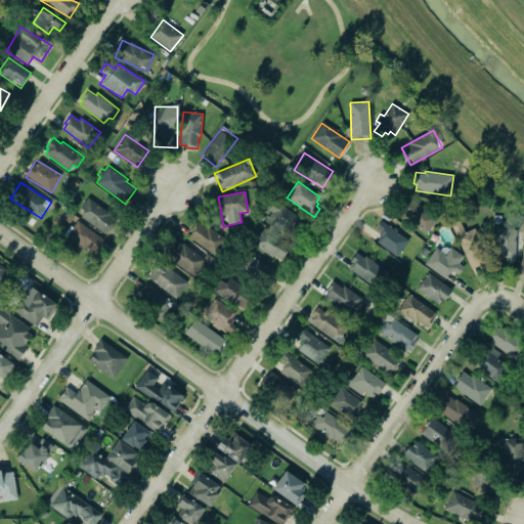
[(81,216),(85,211),(81,208),(88,197),(111,213),(110,216),(116,220),(110,228),(108,227),(104,233),(81,216)]
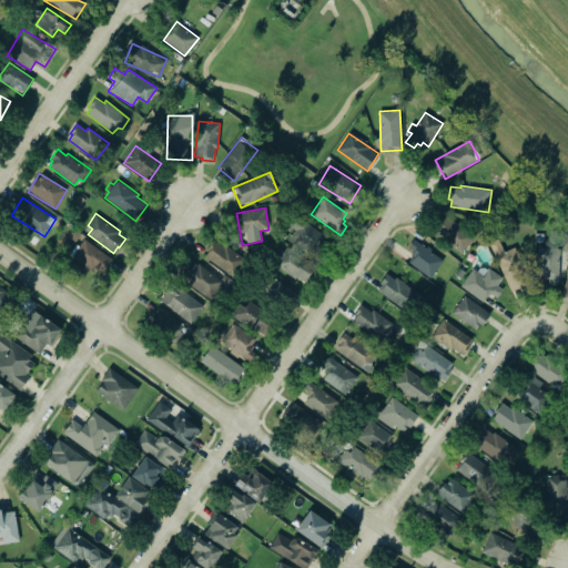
[(475,234),(442,216),(432,235),(465,253),(475,234)]
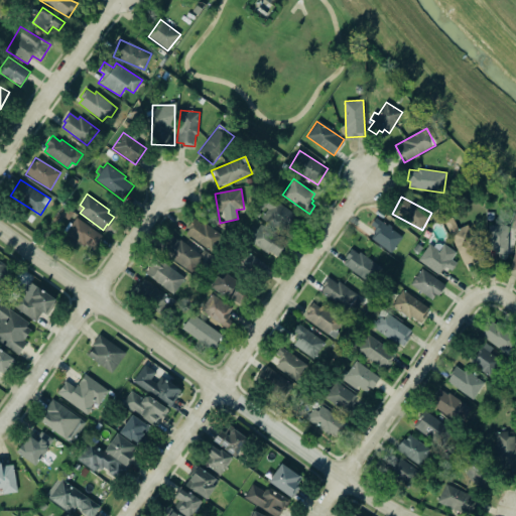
[(298,214),(270,199),(260,218),(289,233),(298,214)]
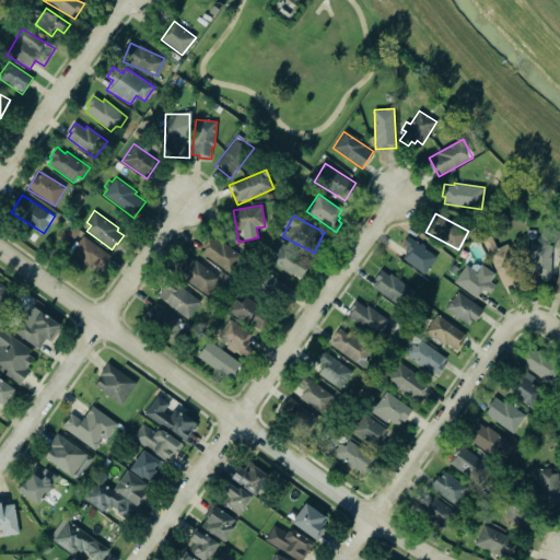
[(82,235),(112,256),(101,271),(93,265),(91,267),(85,264),(82,269),(73,263),(77,257),(68,251),(76,240),(78,242),(82,235)]
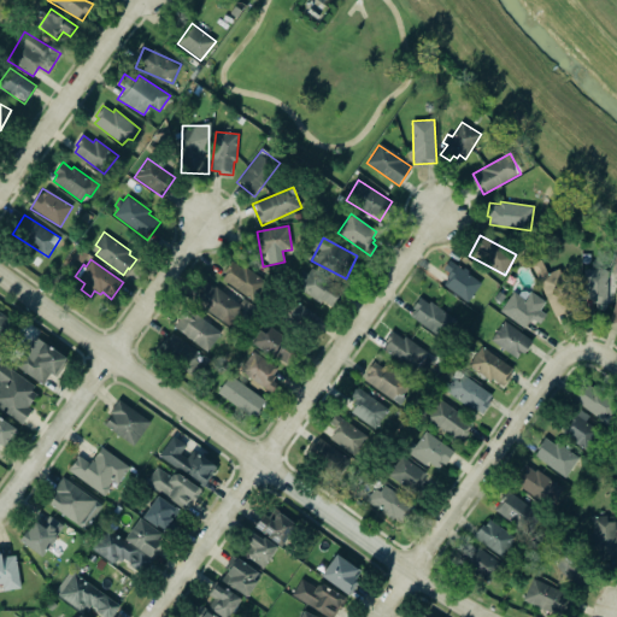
[(468,303),(482,283),(450,259),(444,268),(448,272),(446,276),(448,278),(444,285),(468,303)]
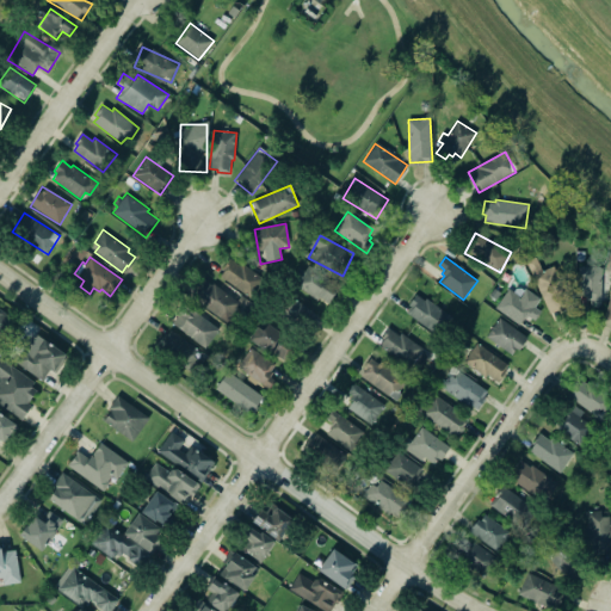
[(526,261),(550,313),(572,303),(554,265),(543,271),(536,257),(526,261)]
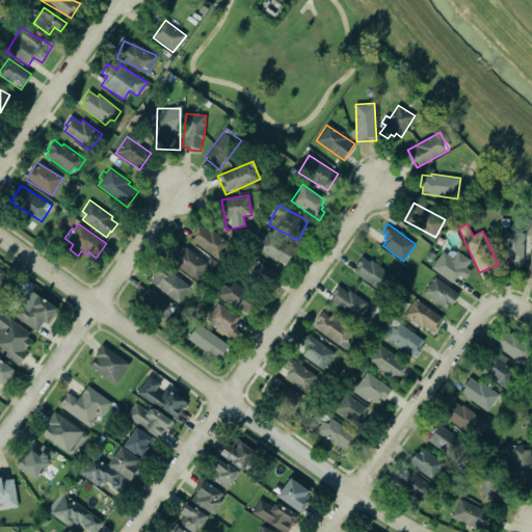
[(192,240),(195,235),(193,233),(200,224),(209,232),(211,230),(231,244),(219,260),(192,240)]
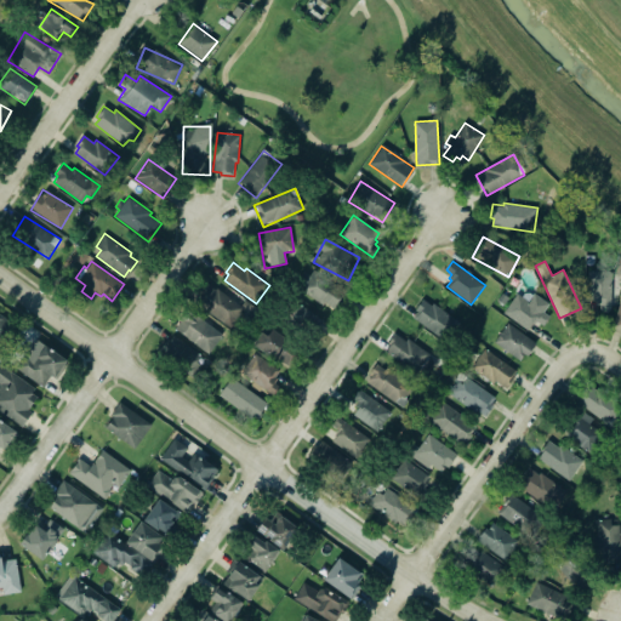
[(314,269),(309,275),(312,277),(302,289),(323,305),(325,301),(334,308),(346,292),(314,269)]
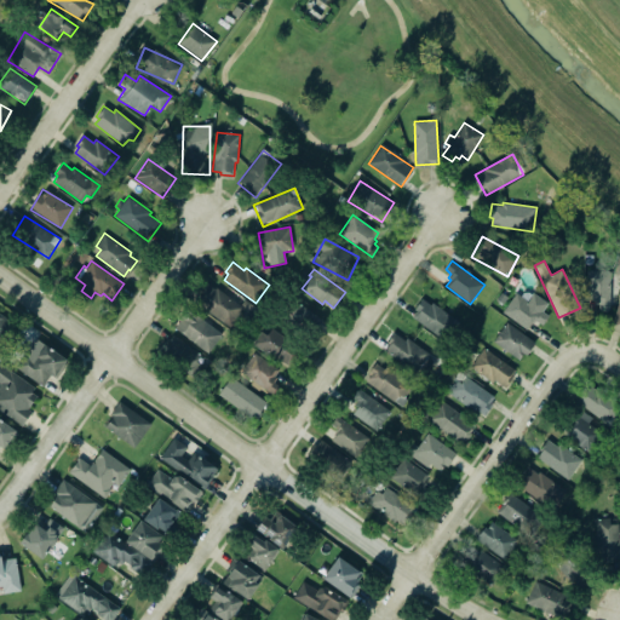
[(612,271),(587,271),(586,309),(610,310),(612,271)]
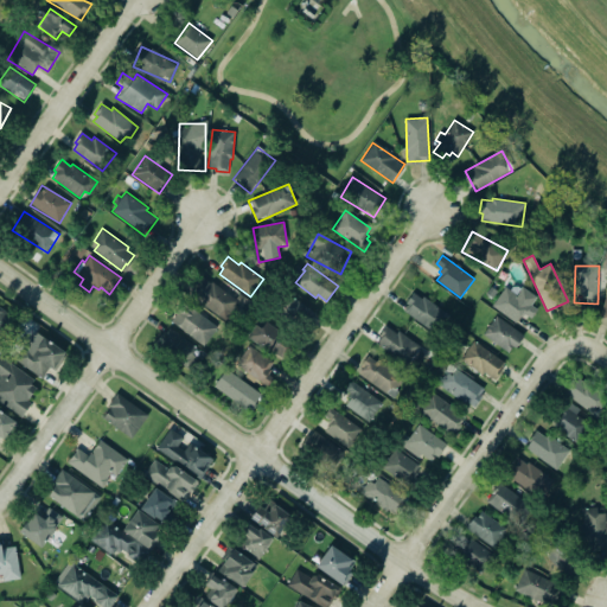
[(189,296),(227,320),(238,300),(202,278),(189,296)]
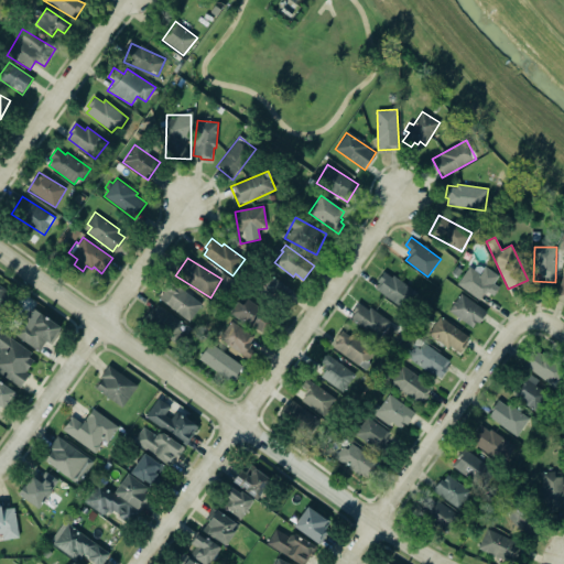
[(499,277),(486,267),(479,274),(469,268),(457,284),(479,300),(486,291),(494,296),(500,288),(494,283),(499,277)]
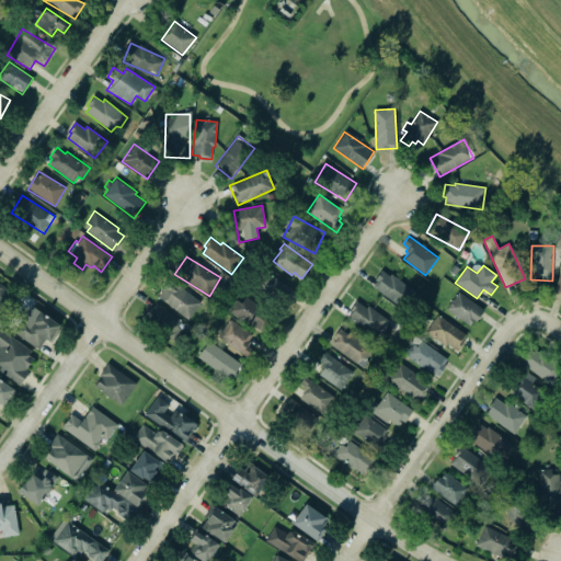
[(415,292),(384,270),(371,287),(403,309),(415,292)]
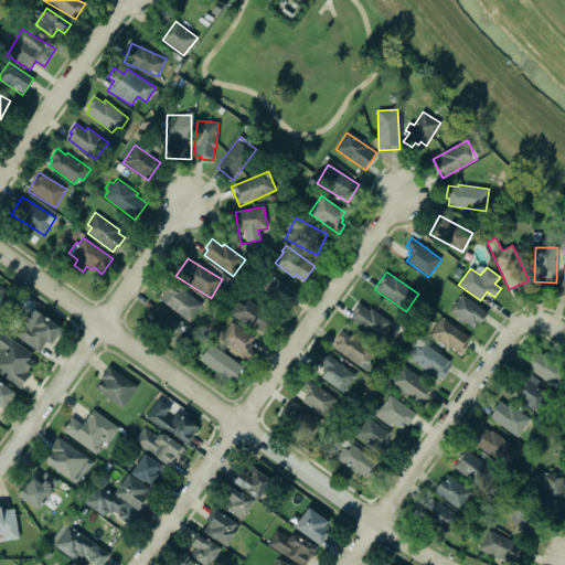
[(291,288),(269,277),(260,294),(283,306),(291,288)]
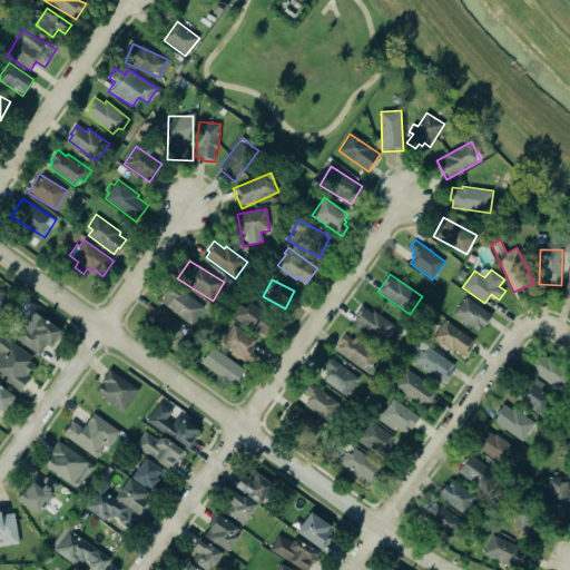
[(190,325),(204,308),(174,285),(160,302),(190,325)]
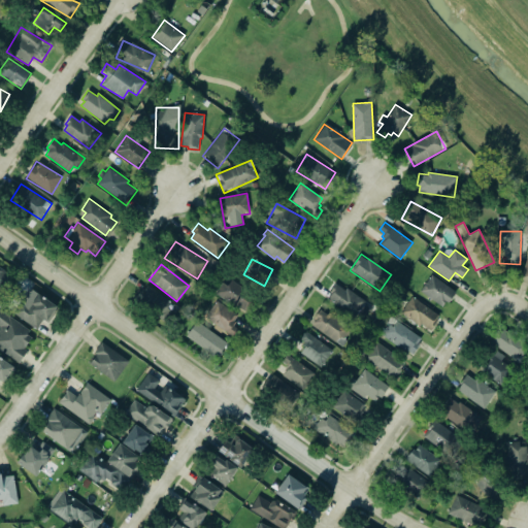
[(0,267),(11,275),(0,290),(0,267)]
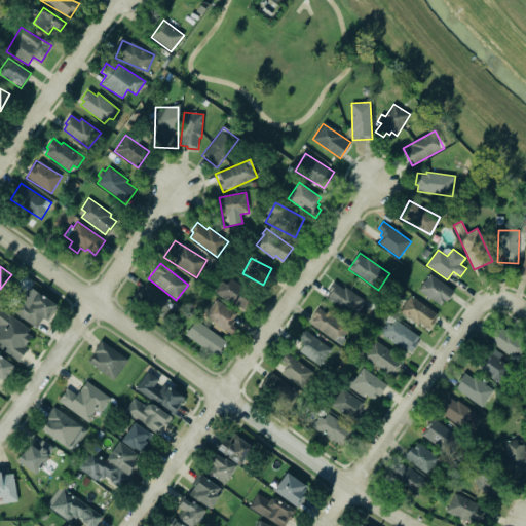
[(430,273),(419,290),(441,305),(445,300),(447,301),(454,291),(430,273)]
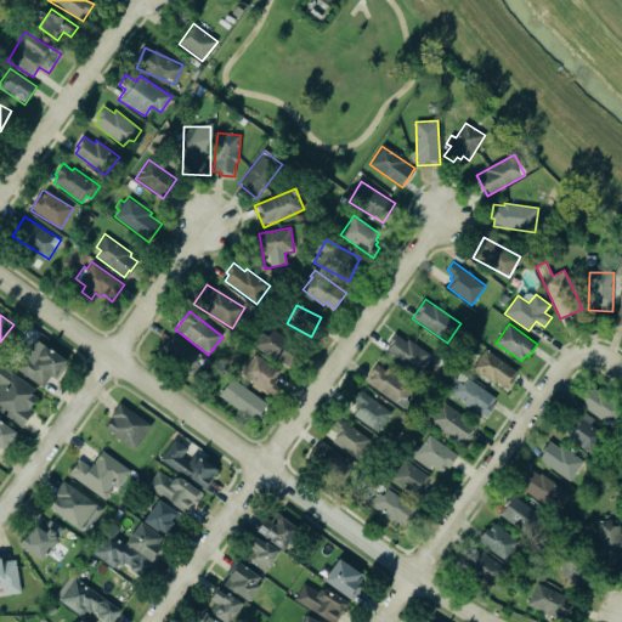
[(286,368),(294,356),(287,350),(292,344),(270,327),(256,346),(286,368)]
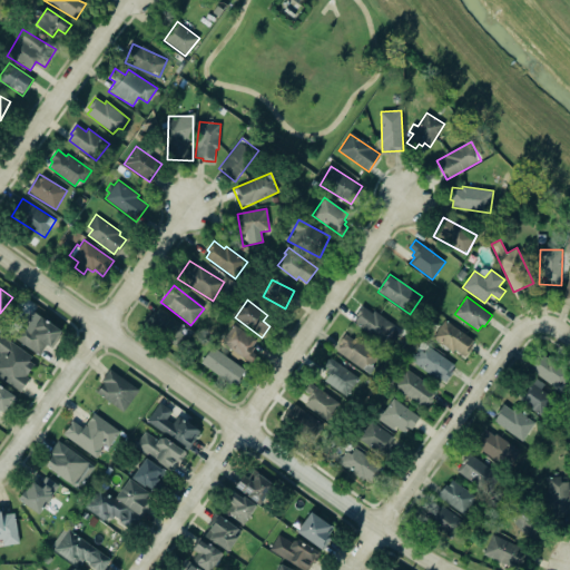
[(386,347),(399,332),(365,305),(352,322),(386,347)]
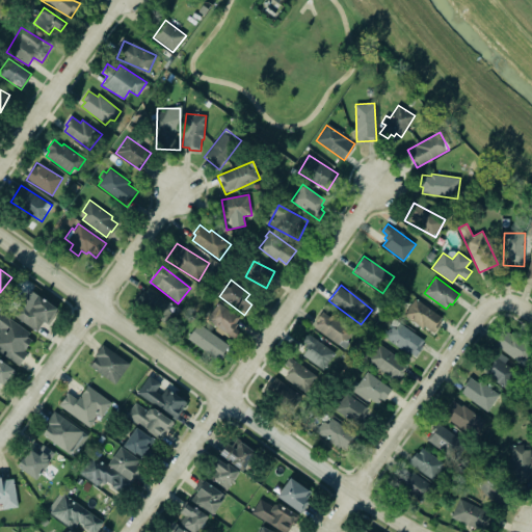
[(165,321),(176,306),(148,287),(136,302),(165,321)]
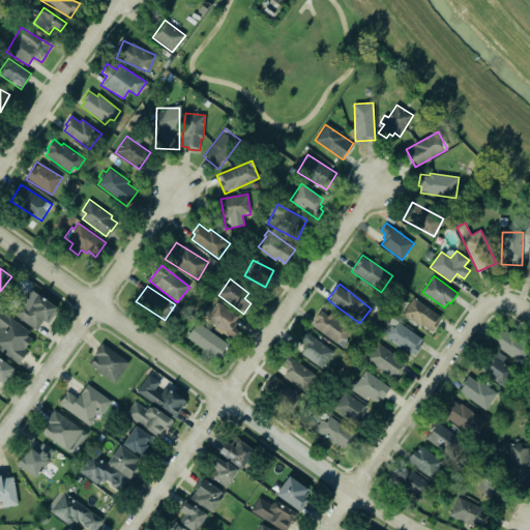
[(56,306),(34,293),(26,305),(21,302),(12,315),(39,331),(56,306)]
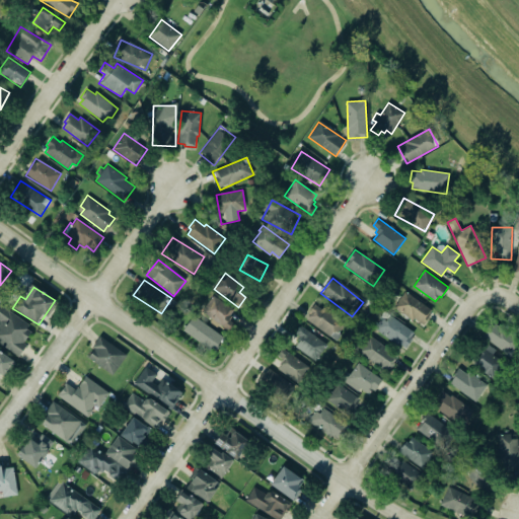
[(424,325),(433,308),(402,293),(393,309),(424,325)]
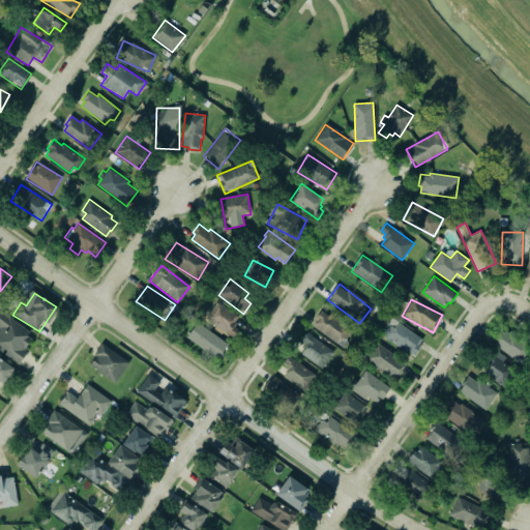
[(235,337),(239,330),(233,326),(239,317),(216,302),(205,320),(235,337)]
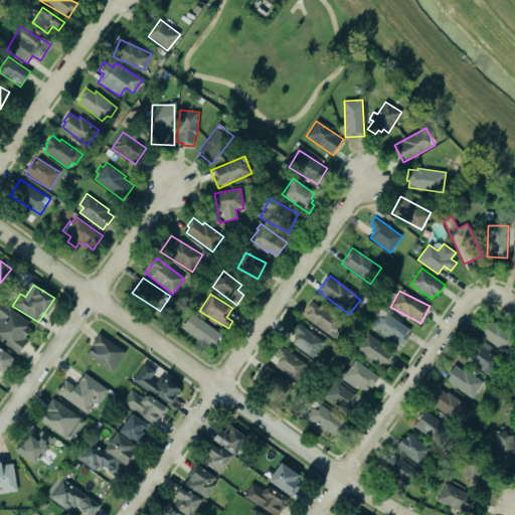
[(343,322),(313,302),(303,317),(333,338),(343,322)]
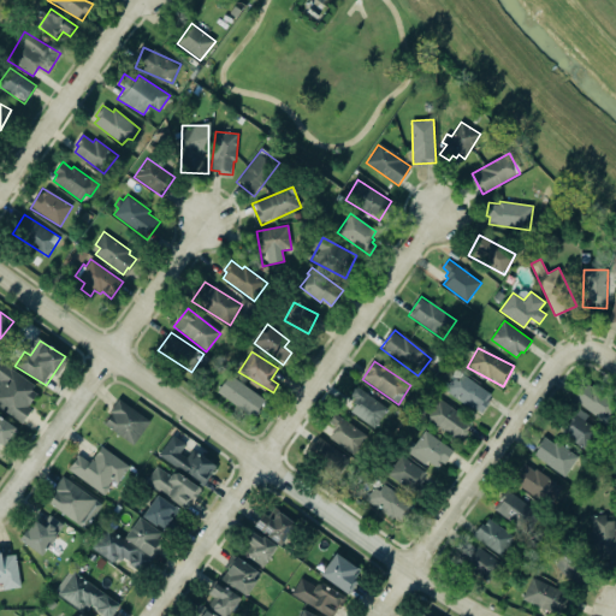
[(0,362),(0,407),(23,424),(33,409),(28,407),(40,390),(0,362)]
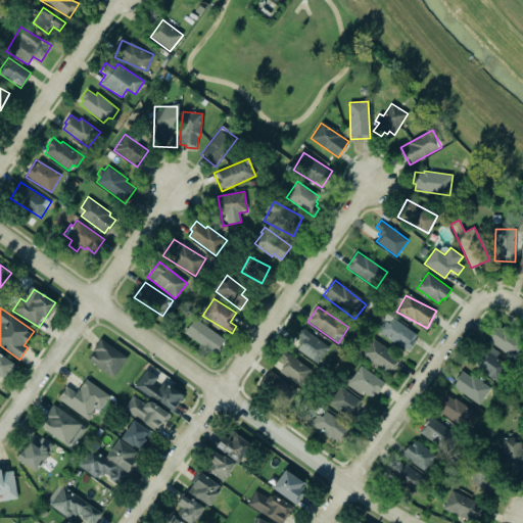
[(377,331),(384,321),(383,320),(387,314),(418,335),(414,340),(417,342),(409,353),(377,331)]
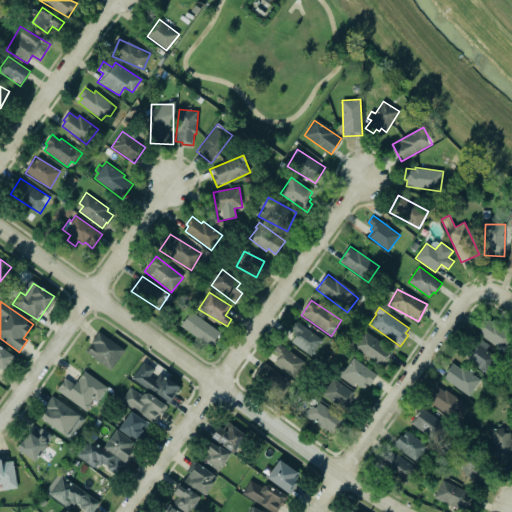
[(180,326),(210,347),(220,332),(190,312),(180,326)]
